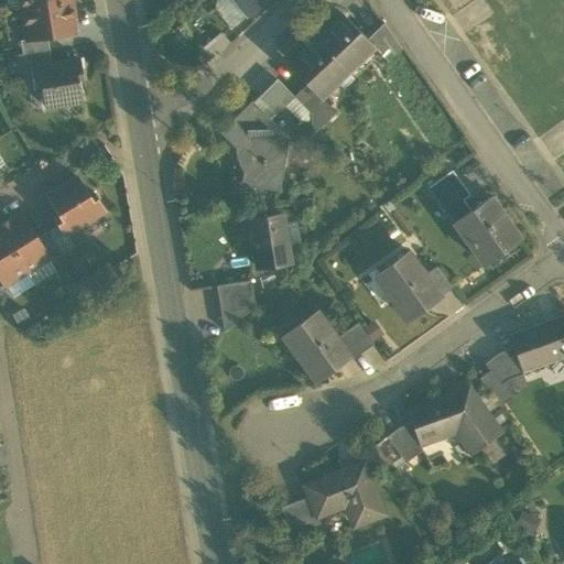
[(72,2),(71,0),(19,0),(21,10),(72,2)]
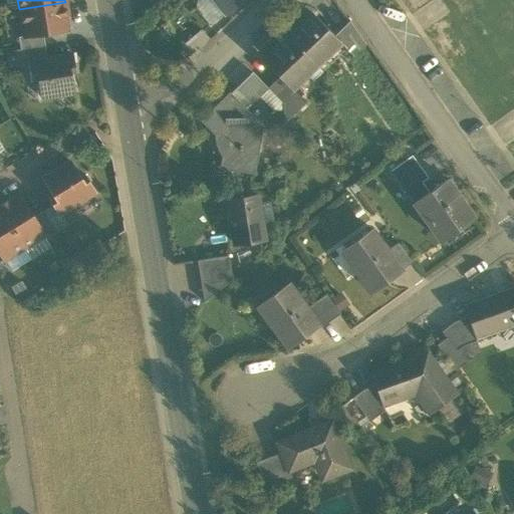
[(196,0),(196,2),(195,7),(208,25),(222,14),(210,0),(196,0)]
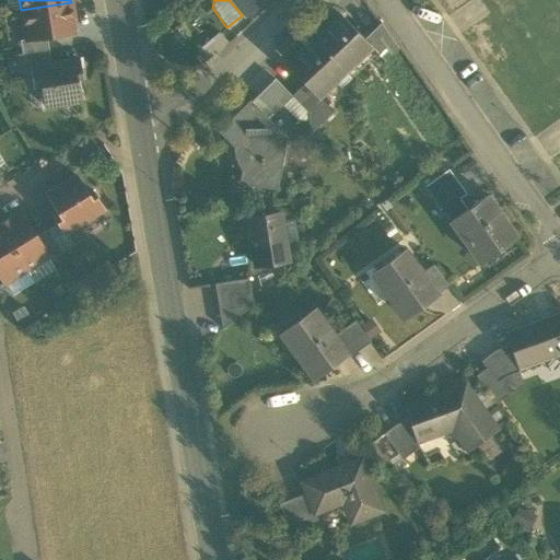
[(229,0),(242,15),(259,0),(229,0)]
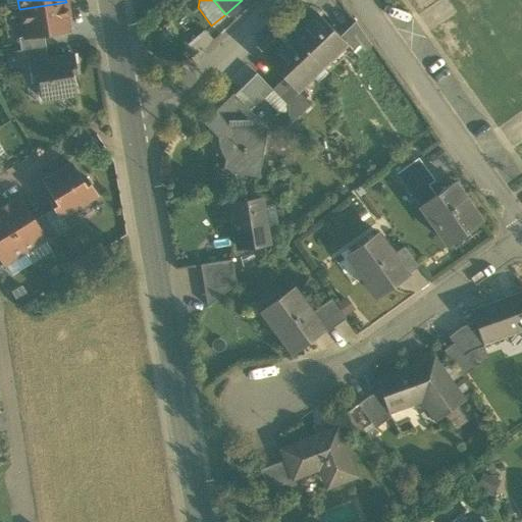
[(68,31),(65,16),(64,9),(67,8),(66,2),(19,9),(24,37),(24,38),(43,35),(68,31)]
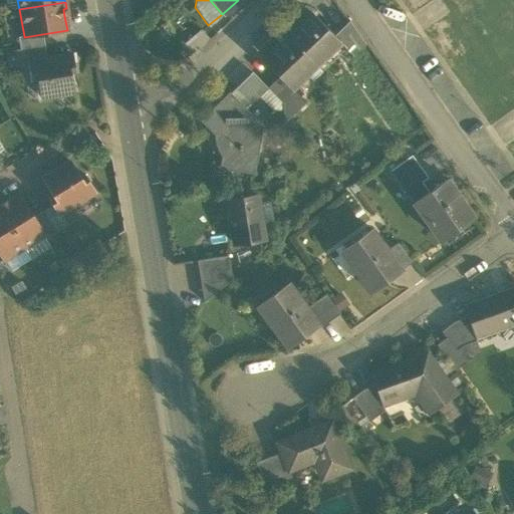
[(312,14),(288,38),(314,64),(337,42),(337,41),(333,37),(312,14)]
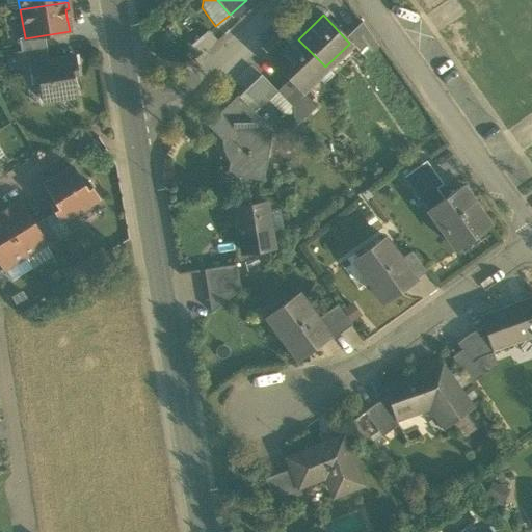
[(349,44),(365,58),(378,47),(362,23),(345,38),(349,43),(349,44)]
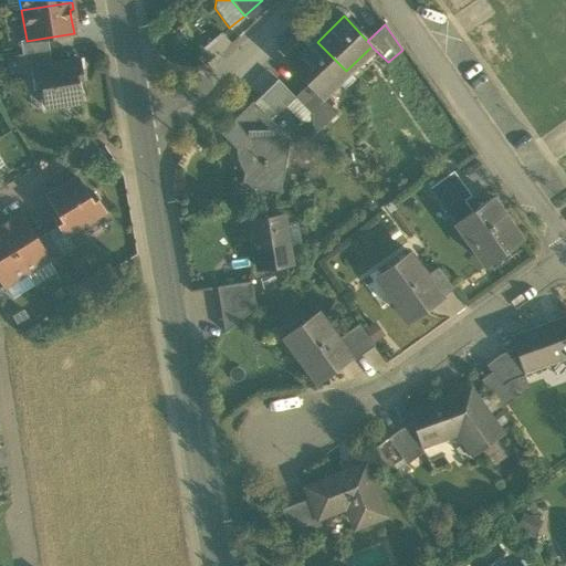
[(14,56),(17,70),(34,67),(33,66),(51,63),(49,51),(46,38),(27,41),(27,40),(20,41),(22,55),(14,56)]
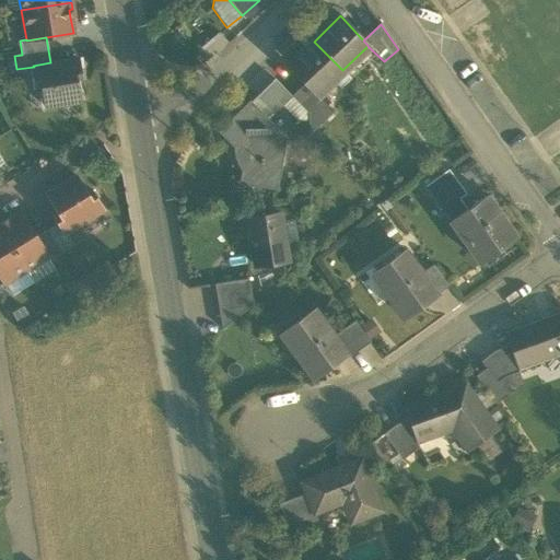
[(316,95),(342,70),(314,42),(287,68),(304,84),(315,96),(316,95)]
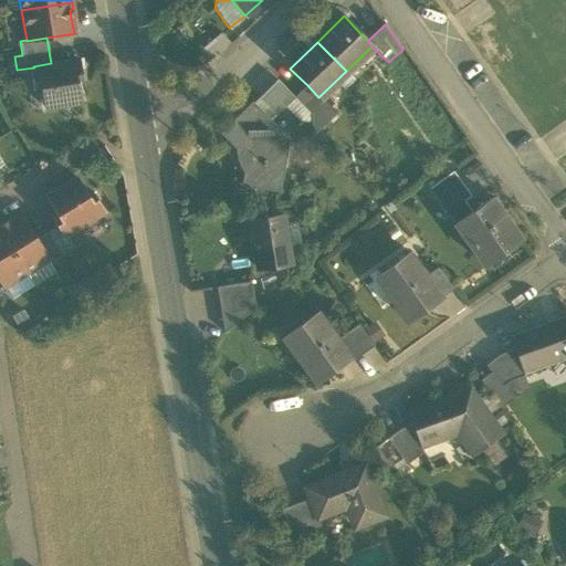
[(80,103),(76,82),(75,75),(81,74),(79,60),(51,63),(33,66),(34,67),(38,92),(43,91),(45,108),(80,103)]
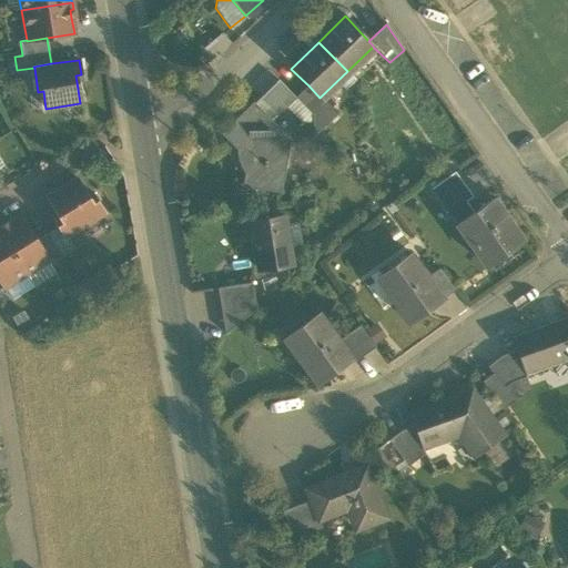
[(277,117),(296,99),(295,98),(279,80),(260,99),(277,117)]
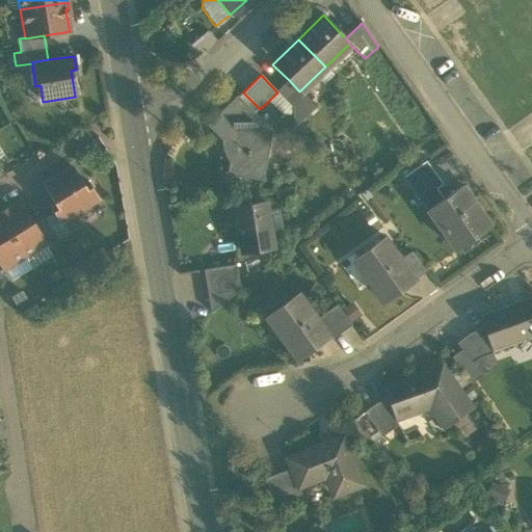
[(289,80),(276,91),(277,92),(293,108),(293,122),(300,122),(315,107),(300,90),(299,91),(289,80)]
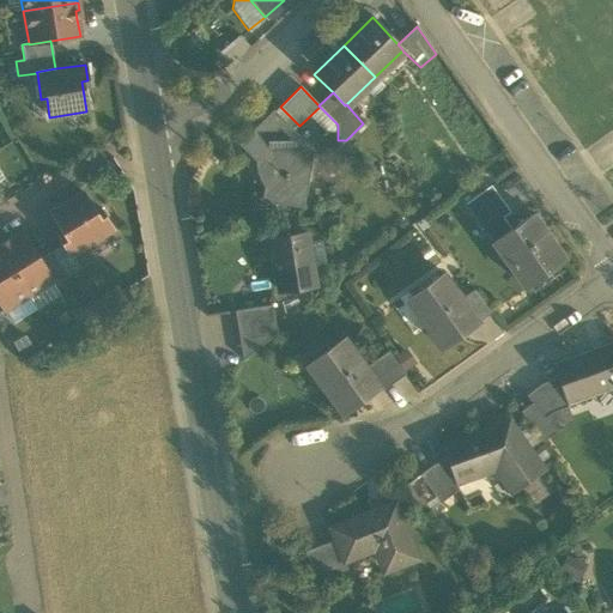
[(263,199),(301,202),(309,151),(273,114),(242,143),(269,171),(263,199)]
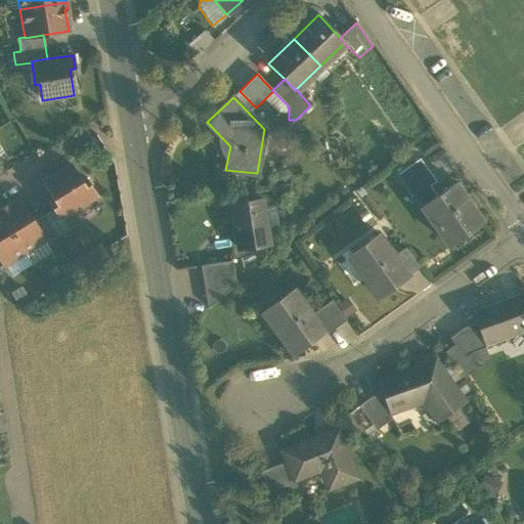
[(399,175),(415,197),(437,180),(421,159),(399,175)]
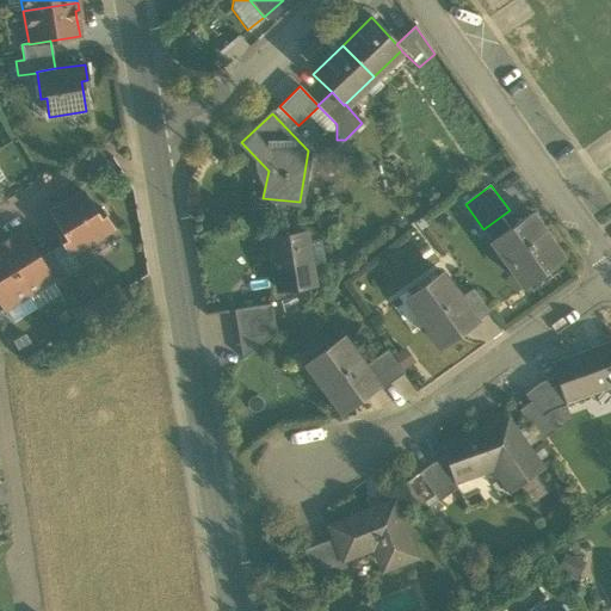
[(51,211),(63,232),(67,238),(62,241),(63,244),(71,254),(72,254),(112,229),(98,205),(93,209),(82,192),(51,211)]
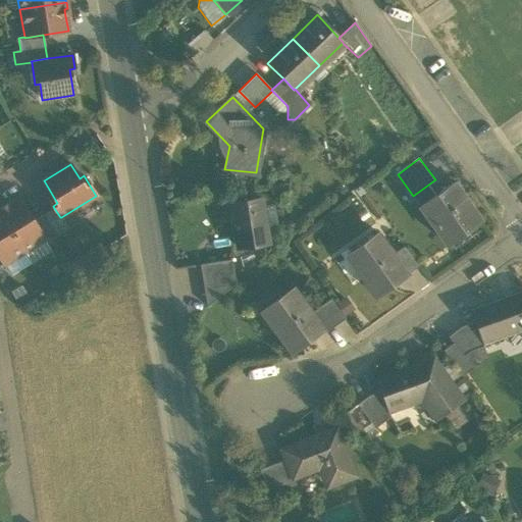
[(420,206),(442,191),(435,179),(413,196),(420,206)]
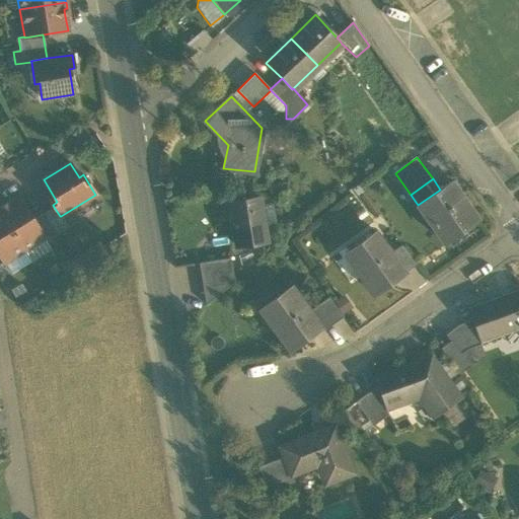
[(418,205),(446,244),(479,220),(451,180),(440,190),(418,205)]
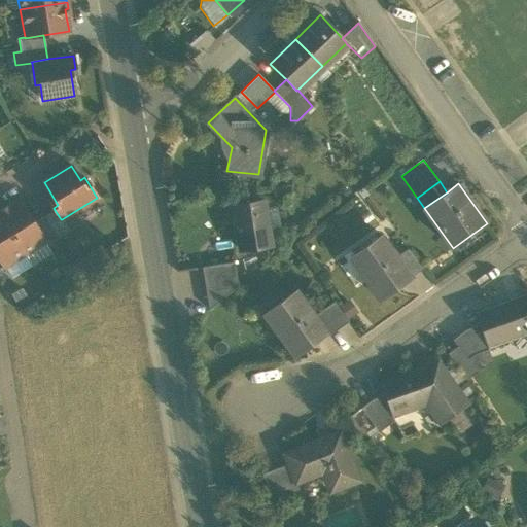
[(20,199),(8,206),(4,208),(4,207),(0,209),(0,214),(25,254),(44,242),(45,241),(34,222),(20,199)]
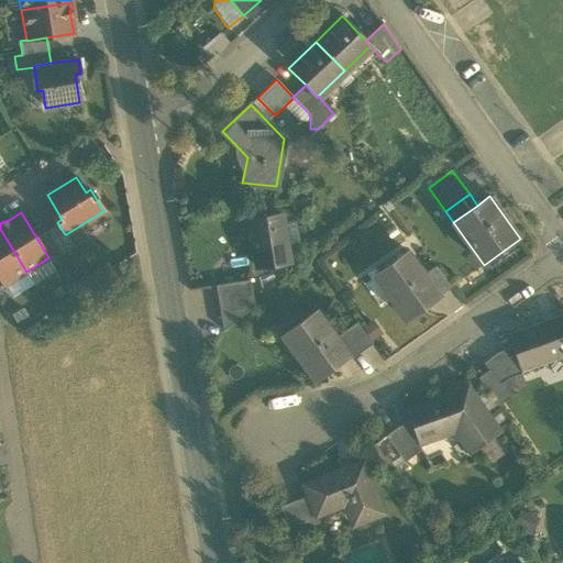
[(249,220),(256,267),(289,262),(282,214),(249,220)]
